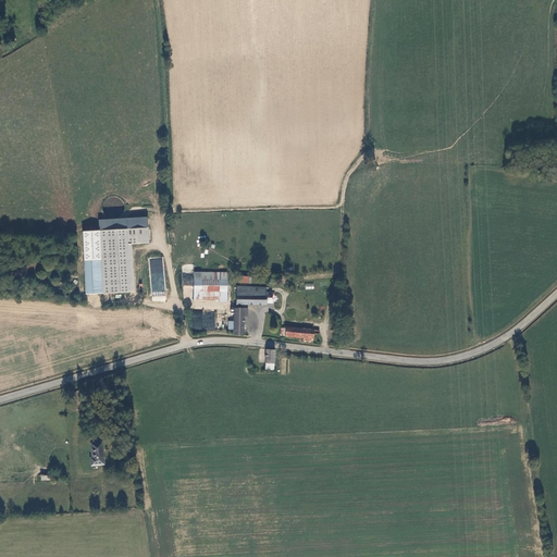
[(139,235),(140,242),(146,242),(145,226),(96,229),(100,292),(127,291),(124,236),(139,235)]
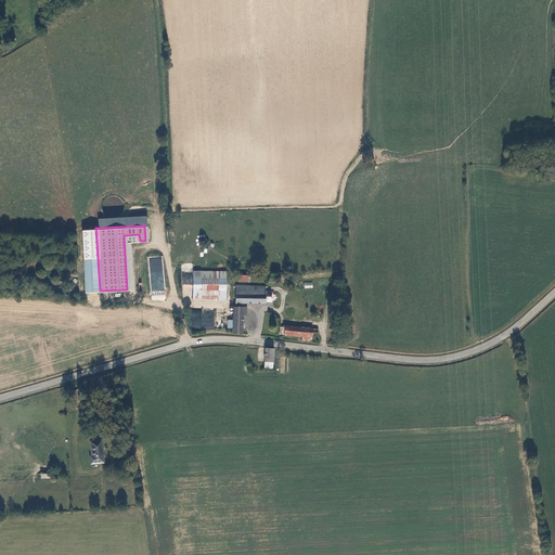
[(162,257),(149,258),(152,301),(166,300),(162,257)]
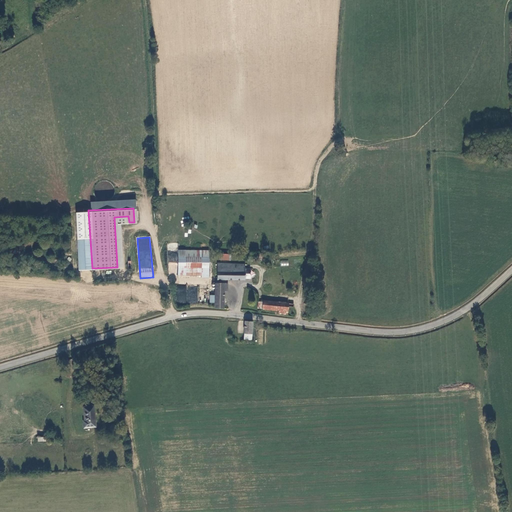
[(206,276),(206,256),(175,256),(175,275),(206,276)]
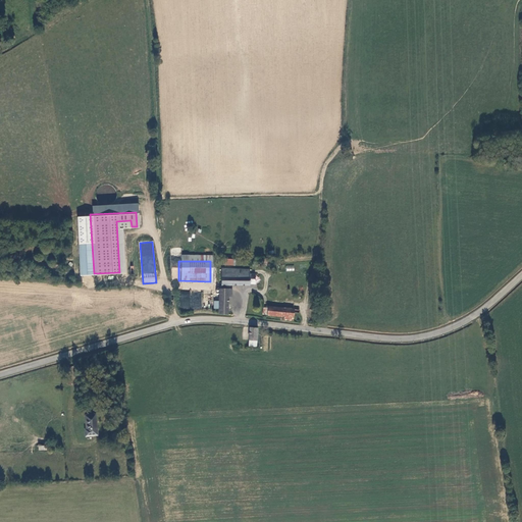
[(248,267),(219,267),(219,283),(248,283),(248,282),(254,282),(254,272),(248,272),(248,267)]
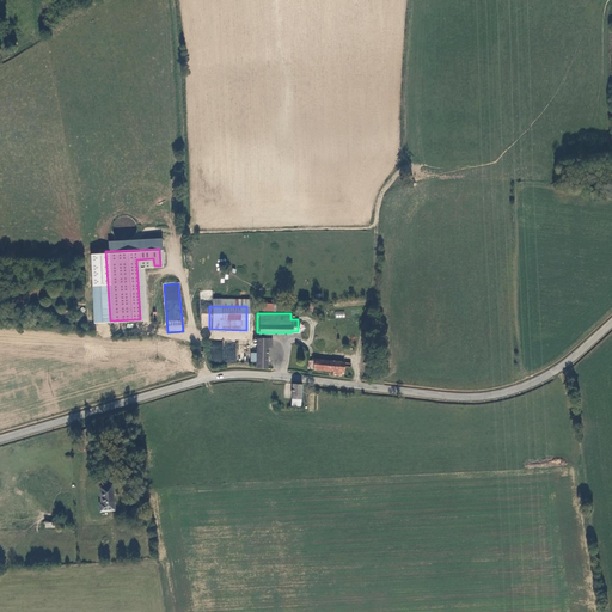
[(265,337),(255,337),(255,352),(254,360),(254,366),(264,367),(264,344),(265,337)]
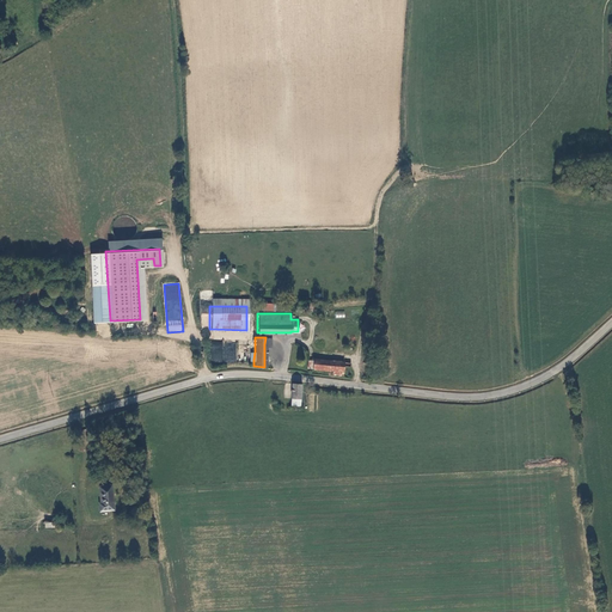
[(237,361),(236,343),(221,344),(212,346),(213,362),(237,361)]
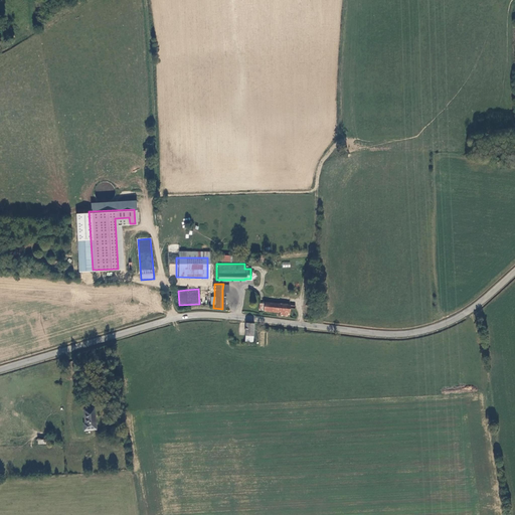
[(274,310),(274,314),(285,315),(286,303),(262,300),(262,303),(256,302),(255,309),(274,310)]
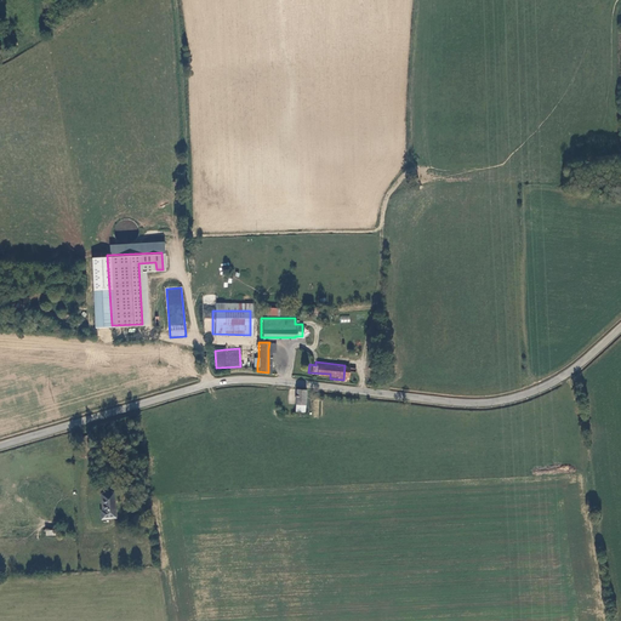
[(303,408),(305,388),(295,387),(292,408),(303,408)]
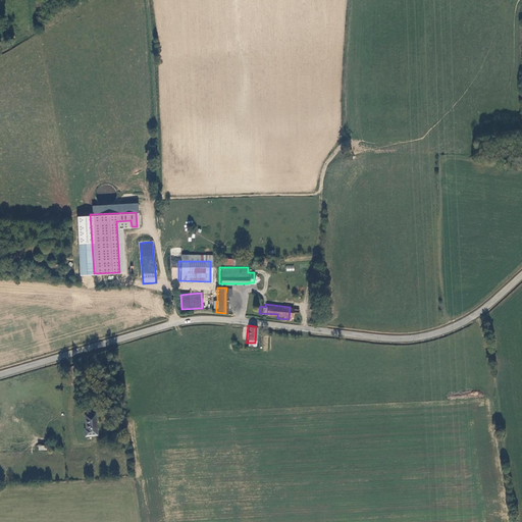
[(83,426),(83,434),(95,433),(94,412),(84,413),(85,426),(83,426)]
